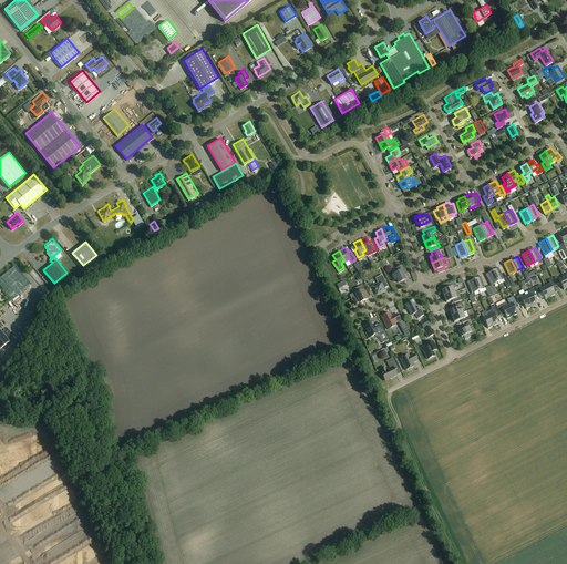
[(405,269),(402,262),(397,265),(399,269),(392,273),(394,278),(397,277),(399,280),(405,277),(402,270),(405,269)]
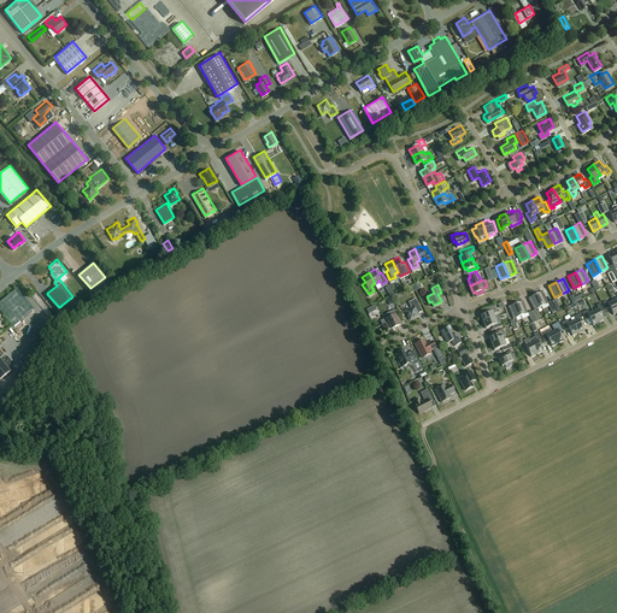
[(25,313),(34,307),(22,288),(17,290),(16,289),(0,299),(0,301),(13,322),(25,314),(25,313)]
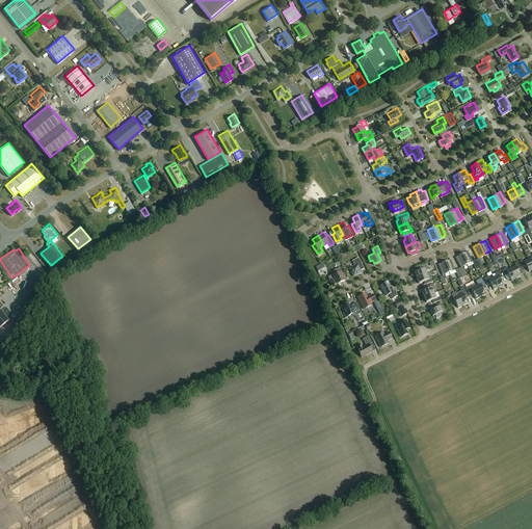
[(468,248),(461,252),(467,262),(473,259),(468,248)]
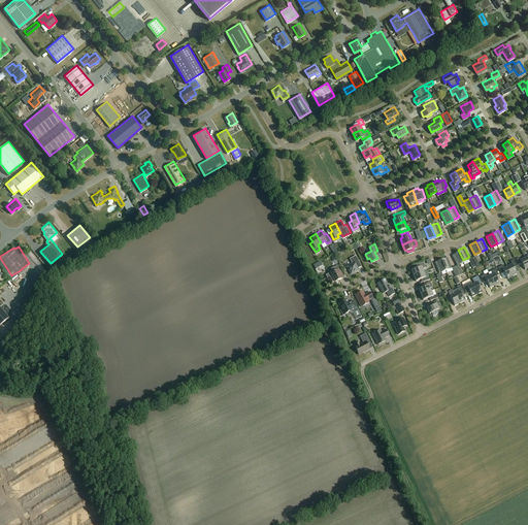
[(463,260),(458,250),(452,253),(457,263),(463,260)]
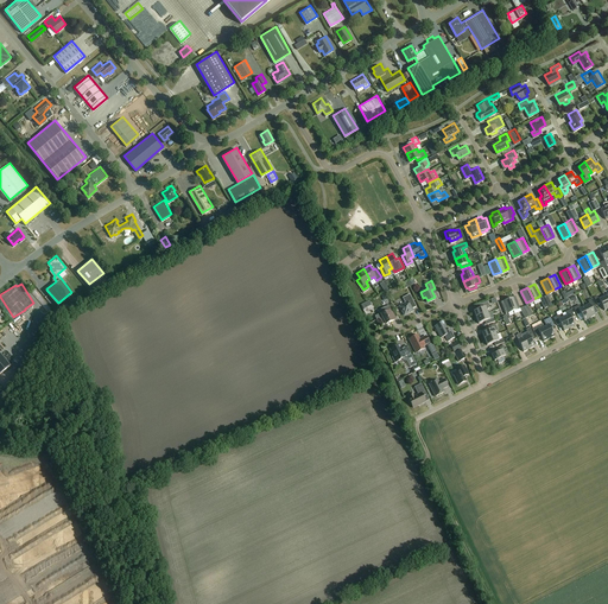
[(416,304),(410,292),(403,296),(405,300),(399,304),(404,312),(411,309),(410,307),(416,304)]
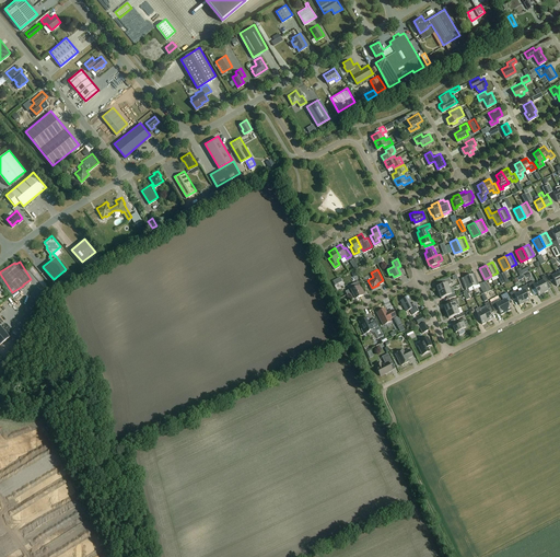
[(475,270),(468,274),(473,285),(479,282),(475,270)]
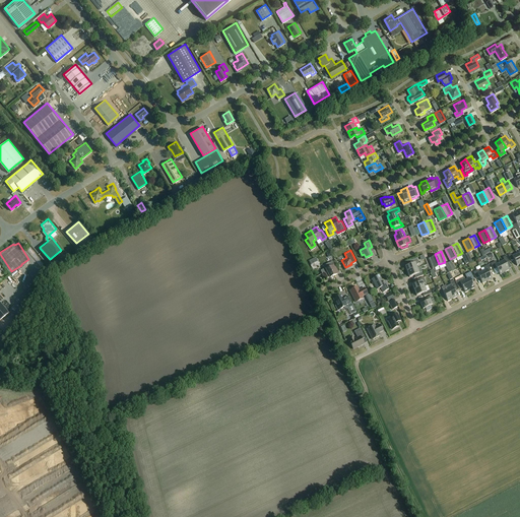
[(519,261),(519,257),(517,251),(512,254),(511,251),(508,252),(511,258),(514,257),(517,263),(519,261)]
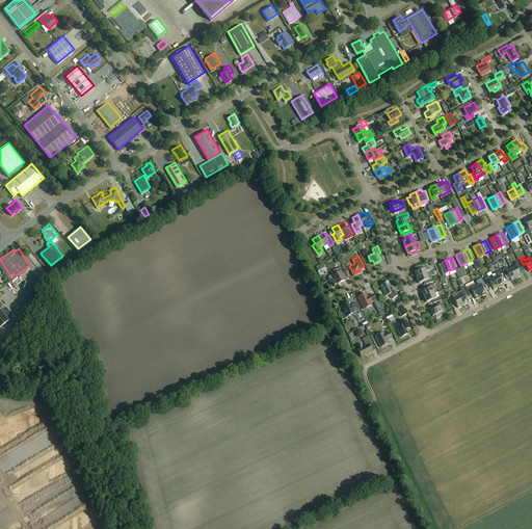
[(515,264),(511,266),(516,275),(521,273),(517,267),(521,266),(517,259),(514,261),(515,264)]
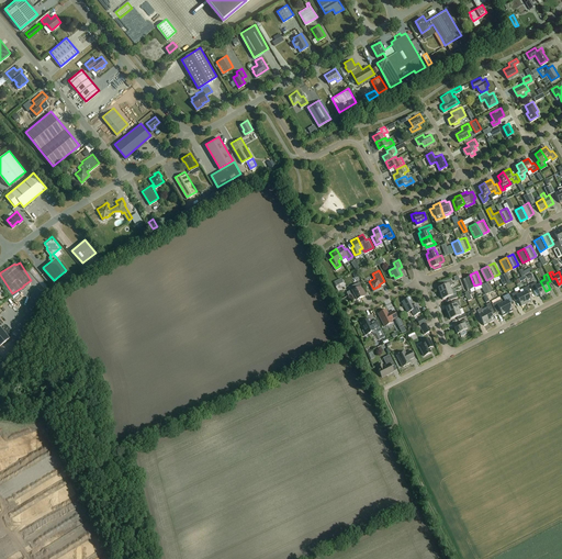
[(474,286),(470,275),(463,277),(468,288),(474,286)]
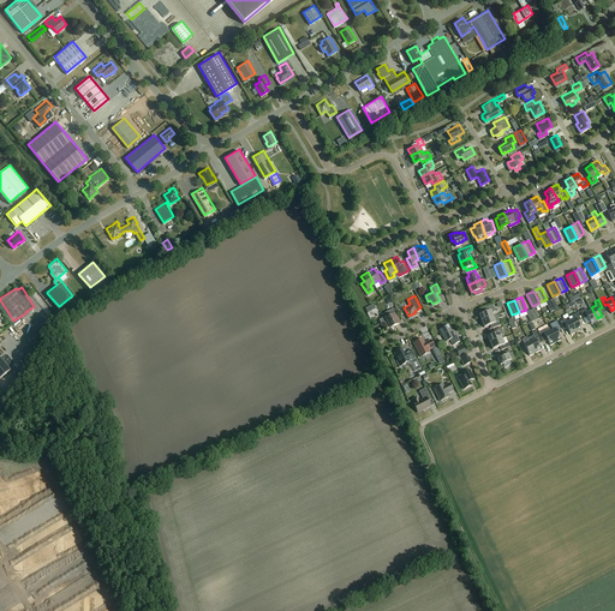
[(479,312),(482,318),(494,313),(493,311),(495,309),(494,303),(485,306),(487,310),(479,312)]
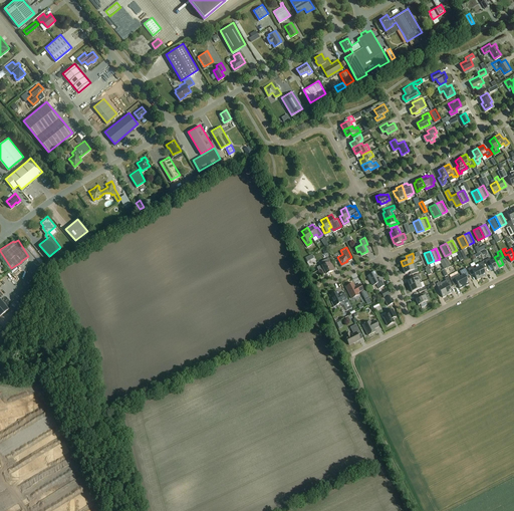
[(499,266),(494,257),(491,258),(490,255),(485,258),(488,264),(491,263),(494,269),(499,266)]
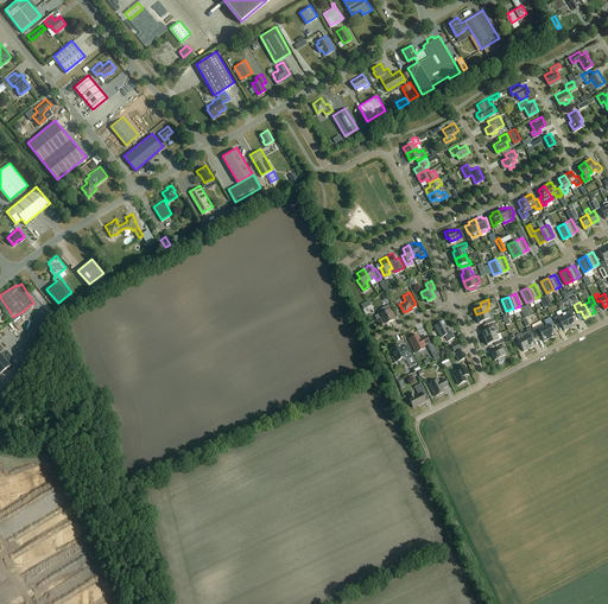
[(380,324),(386,320),(386,322),(387,322),(388,323),(390,322),(390,320),(396,317),(388,303),(378,309),(379,311),(375,313),(380,324)]
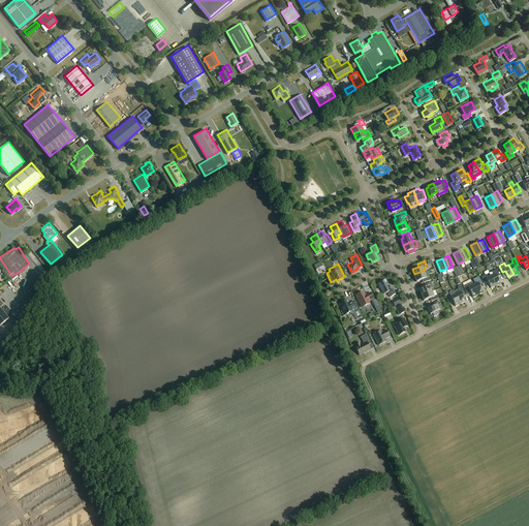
[(493,272),(491,274),(496,283),(500,281),(497,275),(500,273),(497,267),(492,270),(493,272)]
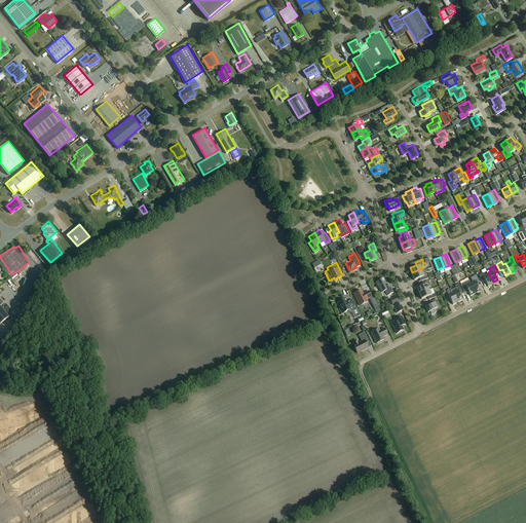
[(422,268),(412,272),(414,277),(420,275),(421,278),(428,275),(426,270),(423,271),(422,268)]
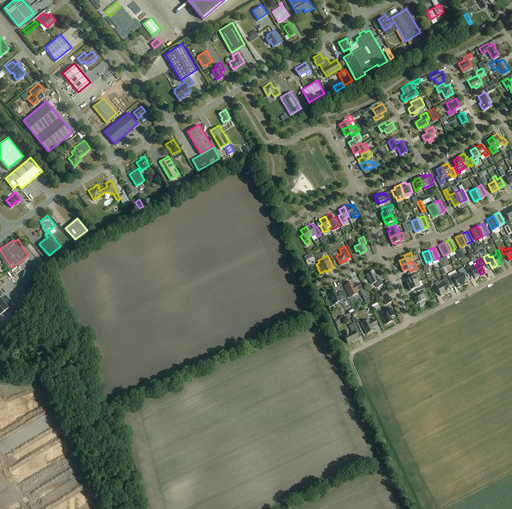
[(480,274),(475,265),(472,266),(471,263),(466,266),(469,272),(472,270),(475,277),(480,274)]
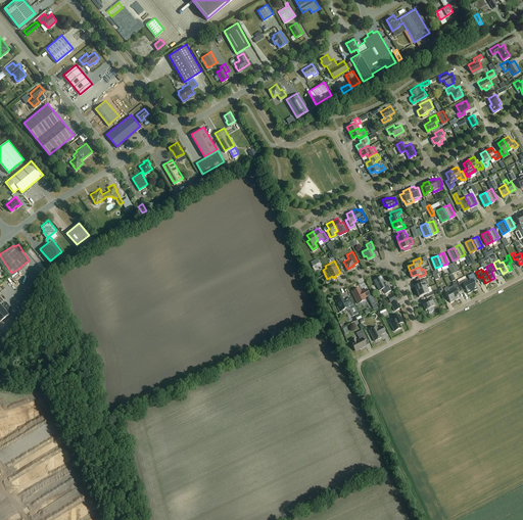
[(473,289),(477,286),(474,280),(477,279),(473,271),(468,274),(470,278),(468,279),(473,289)]
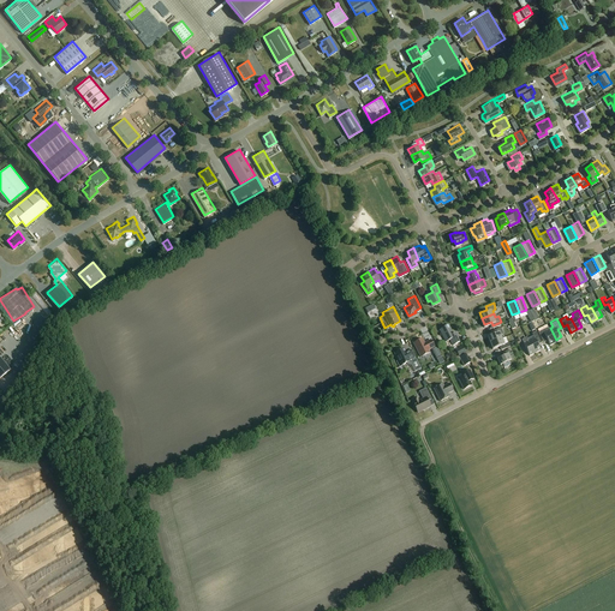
[(453,331),(448,323),(441,327),(445,335),(446,339),(451,337),(453,342),(461,339),(457,330),(453,331)]
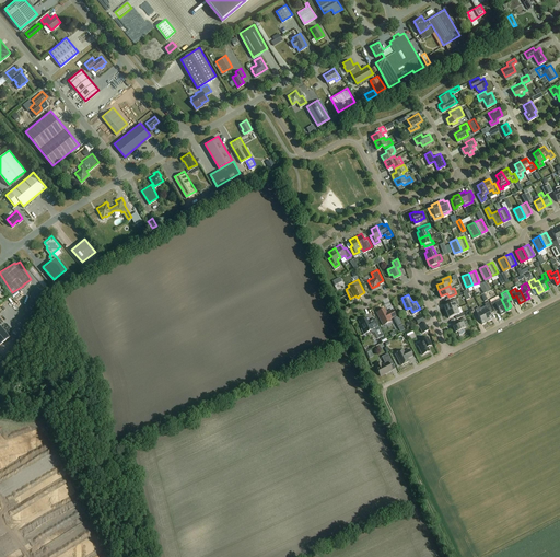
[(506,310),(501,299),(499,296),(490,300),(494,308),(498,305),(501,312),(506,310)]
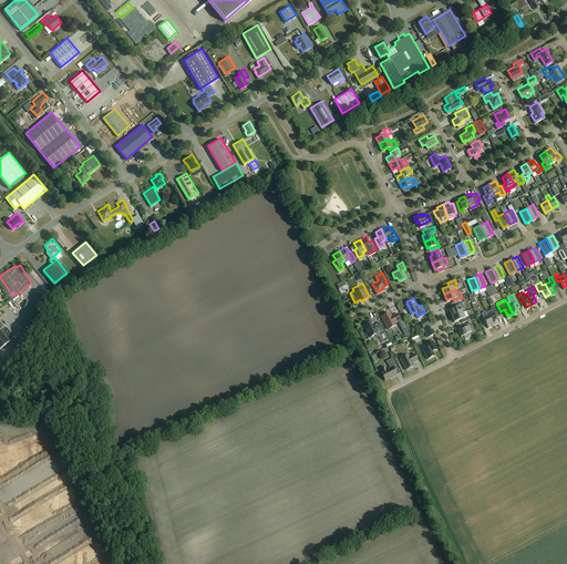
[(450,308),(452,314),(463,310),(462,307),(464,306),(462,300),(455,303),(456,306),(450,308)]
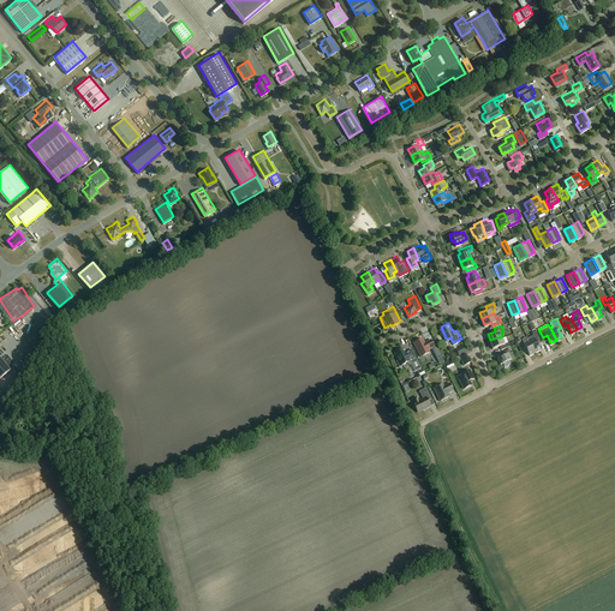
[(527,336),(529,339),(535,351),(541,347),(537,340),(541,337),(536,329),(532,330),(533,333),(527,336)]
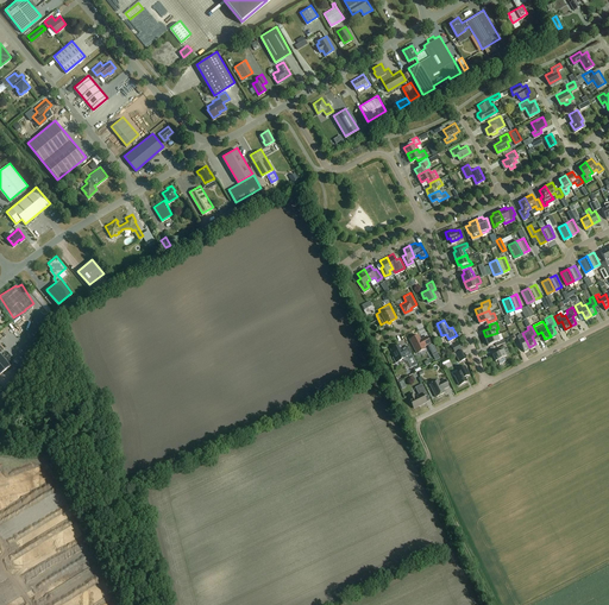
[(425,344),(428,342),(433,352),(437,350),(438,350),(432,338),(429,339),(427,334),(421,336),(419,333),(409,338),(416,351),(426,346),(425,344)]
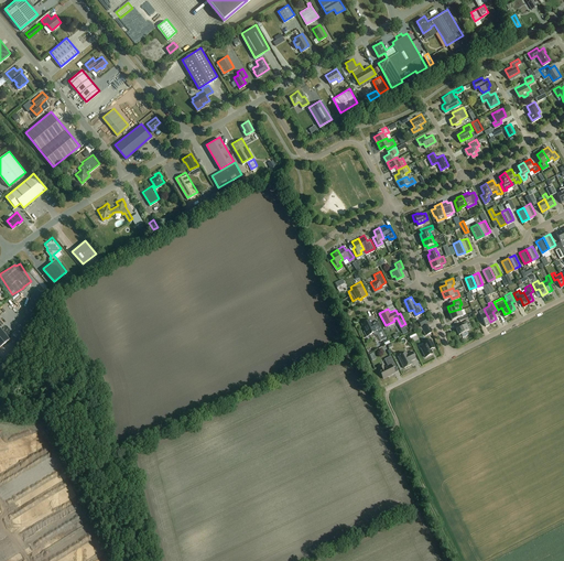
[(461,309),(449,312),(452,319),(458,315),(459,319),(468,315),(467,312),(463,314),(461,309)]
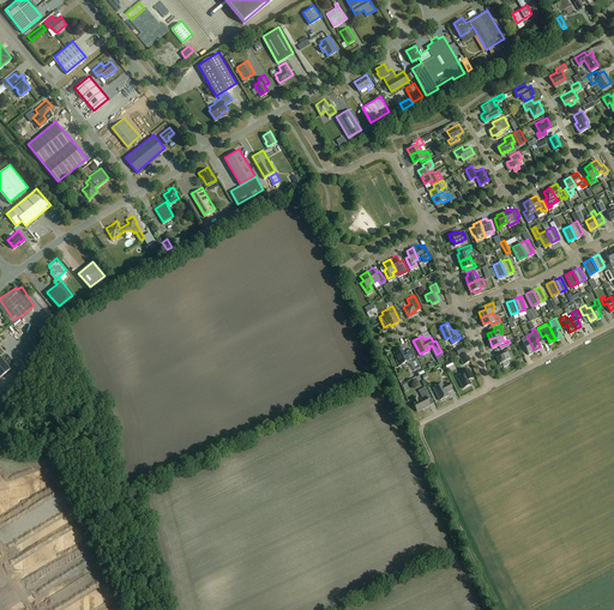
[(534,350),(528,338),(523,342),(529,352),(534,350)]
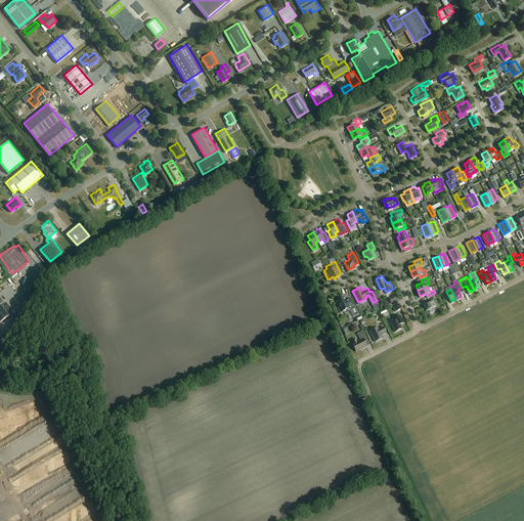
[(353,314),(358,311),(354,303),(353,304),(353,303),(354,302),(351,296),(346,298),(344,295),(342,296),(336,299),(339,305),(338,305),(341,310),(346,307),(347,307),(347,308),(348,308),(348,309),(349,309),(349,308),(350,308),(353,314)]
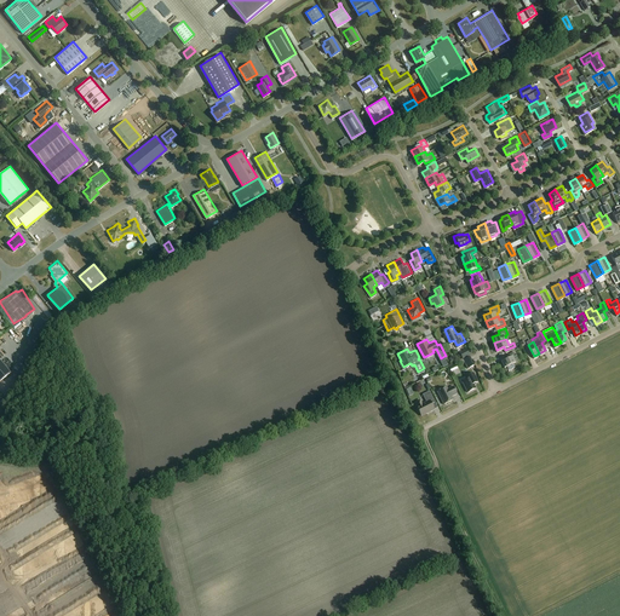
[(515,352),(514,350),(506,352),(509,356),(501,360),(504,366),(507,364),(509,368),(515,364),(514,362),(516,361),(514,357),(518,355),(516,351),(515,352)]
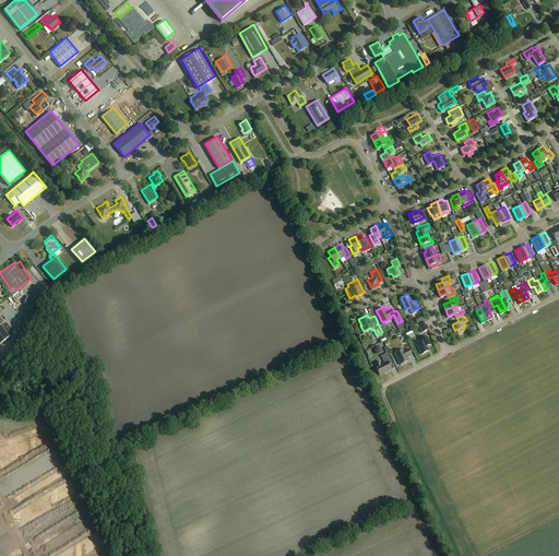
[(424,319),(418,322),(421,330),(428,328),(424,319)]
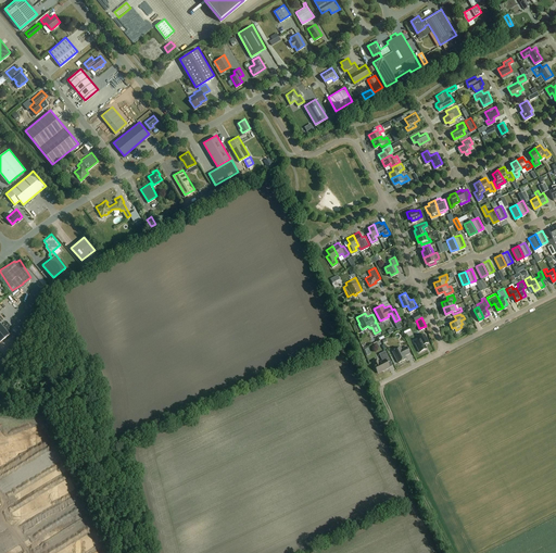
[(0,340),(10,332),(0,321),(0,340)]
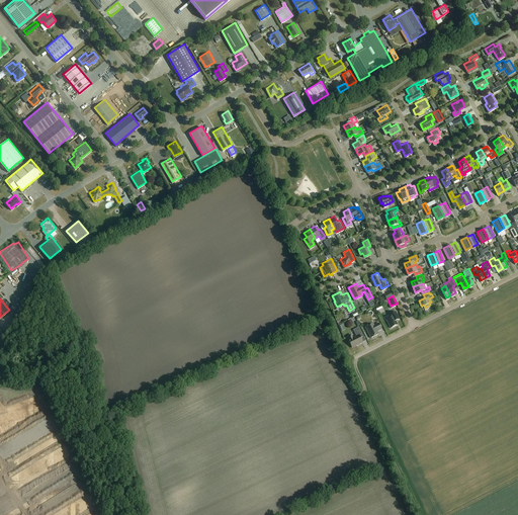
[(399,317),(399,315),(396,310),(390,313),(391,316),(386,318),(391,326),(398,323),(396,319),(399,317)]
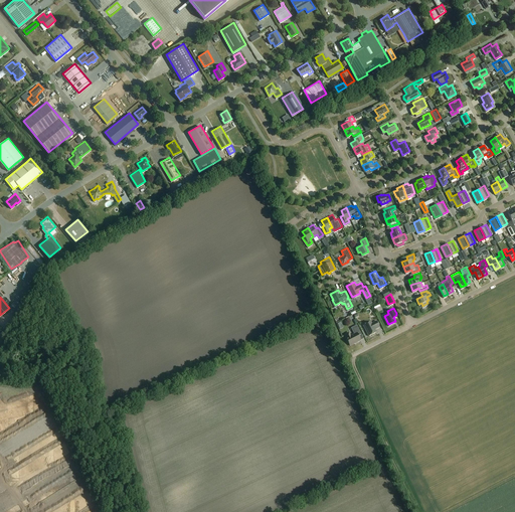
[(379,325),(376,319),(372,322),(371,320),(363,323),(369,334),(376,330),(375,327),(379,325)]
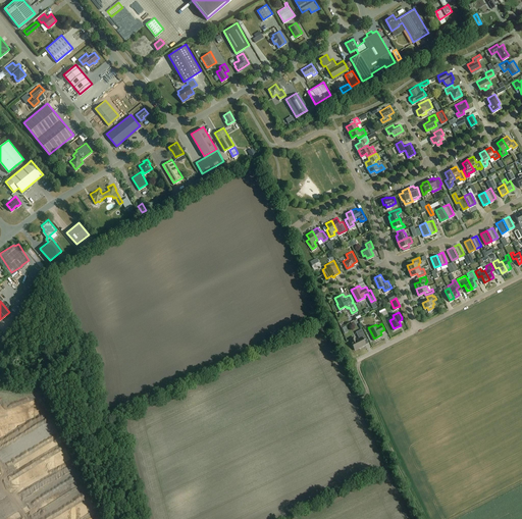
[(349,336),(351,341),(355,348),(365,343),(363,336),(366,335),(362,327),(356,330),(359,336),(356,339),(354,334),(349,336)]
